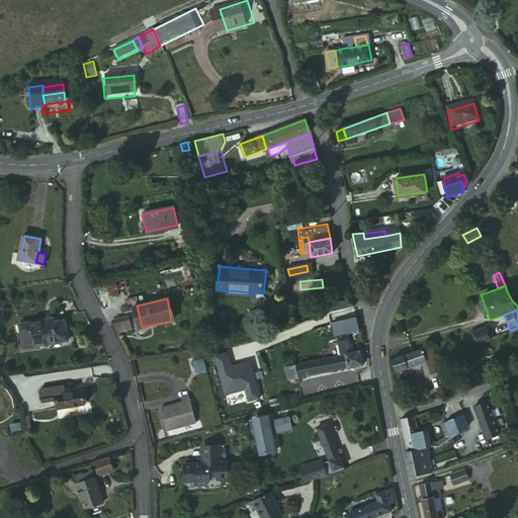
[(130,317),(113,321),(118,333),(132,330),(130,317)]
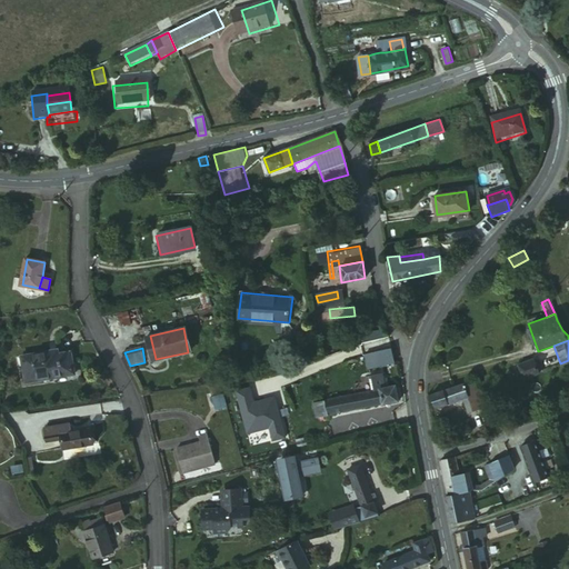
[(390,350),(383,351),(365,356),(368,370),(392,365),(390,350)]
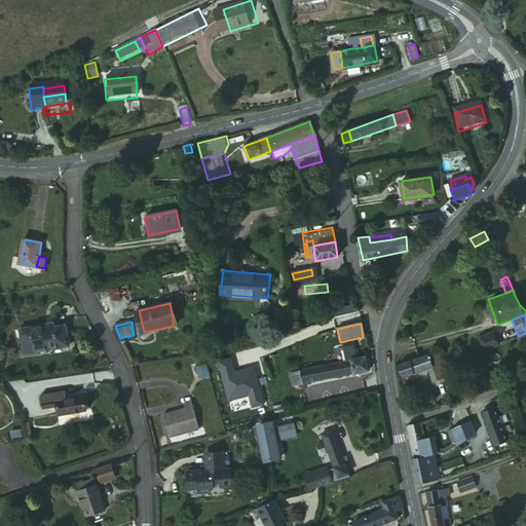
[(29,351),(53,346),(49,327),(26,331),(29,351)]
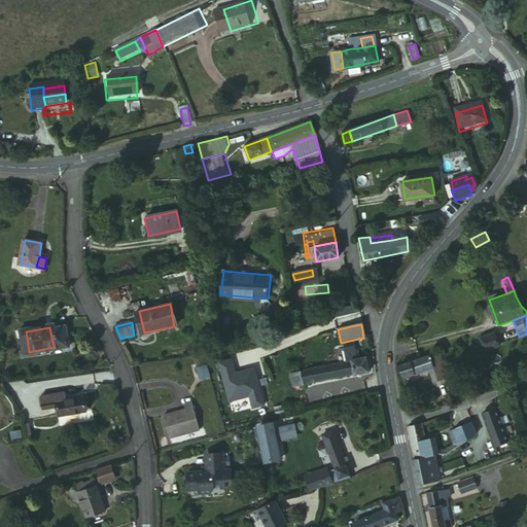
[(483,351),(497,346),(492,332),(478,337),(483,351)]
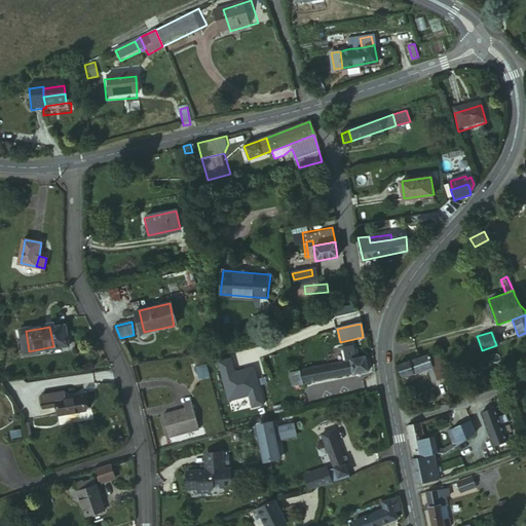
[(293,385),(368,370),(365,357),(355,359),(353,345),(342,348),(345,362),(290,373),(293,385)]
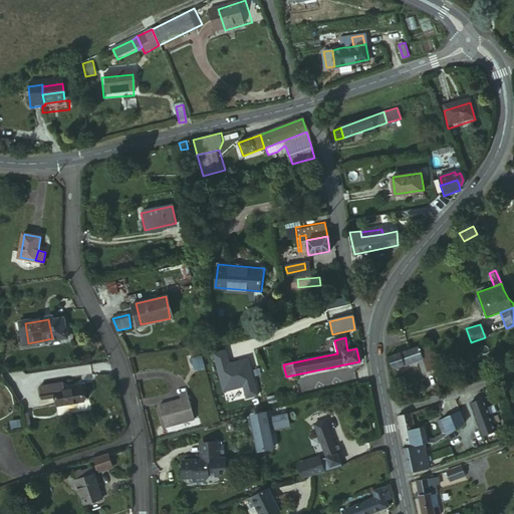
[(421,356),(417,357),(421,370),(436,365),(429,341),(423,342),(418,344),(421,356)]
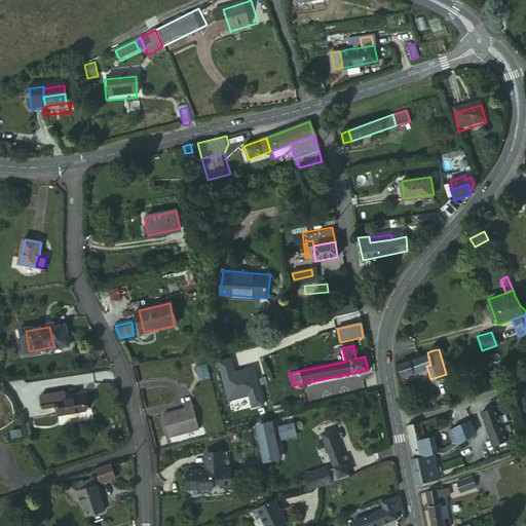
[(427,352),(397,363),(400,374),(426,366),(430,365),(427,352)]
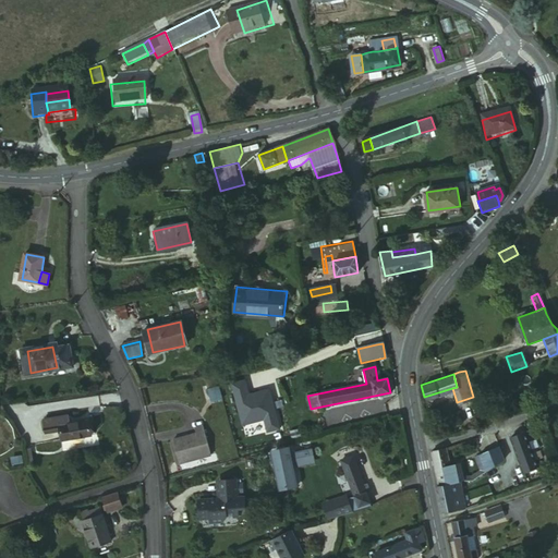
[(209,390),(213,402),(223,399),(220,387),(209,390)]
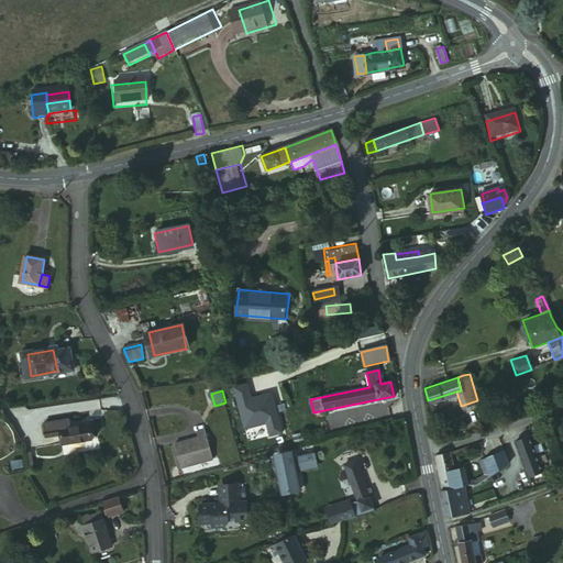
[(58,429),(70,428),(69,420),(42,423),(44,437),(59,434),(58,429)]
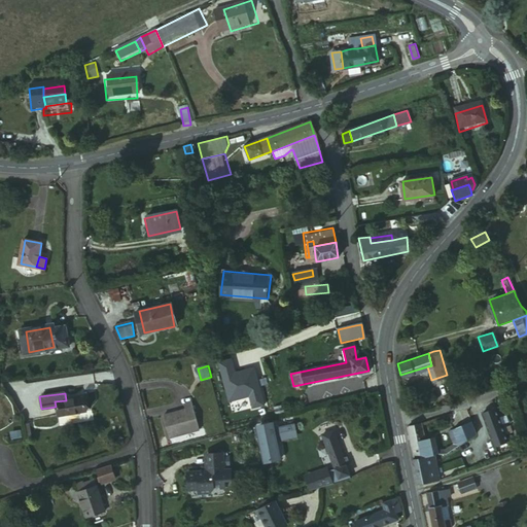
[(57,417),(86,413),(84,398),(66,400),(55,401),(56,407),(57,417)]
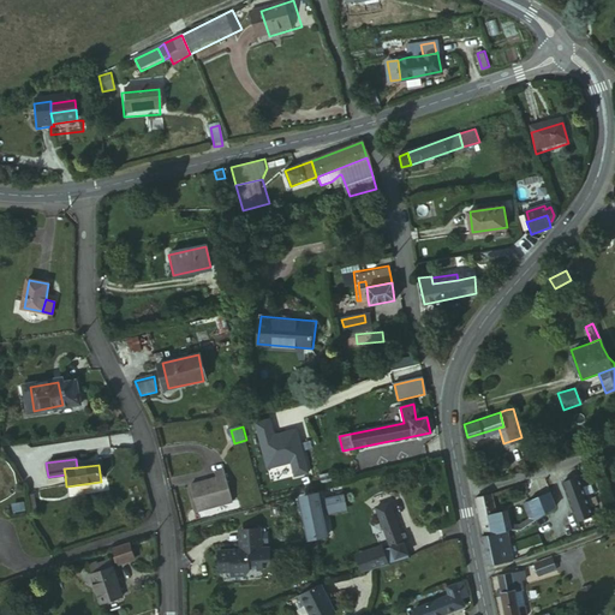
[(196,511),(232,502),(225,472),(215,473),(216,482),(202,485),(201,482),(190,485),(196,511)]
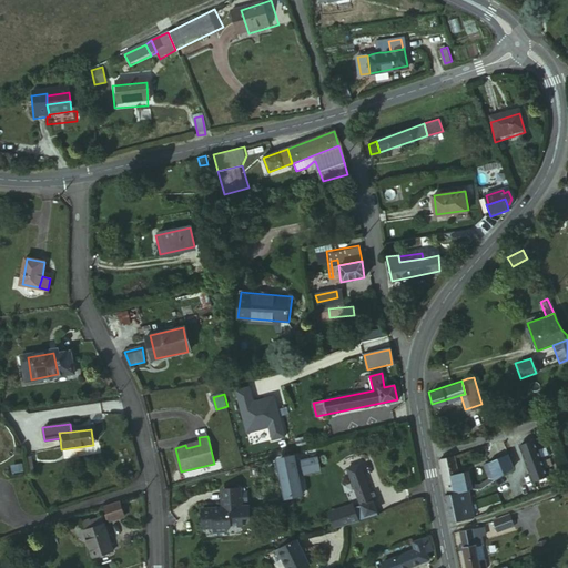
[(483,459),(489,477),(507,467),(503,454),(483,459)]
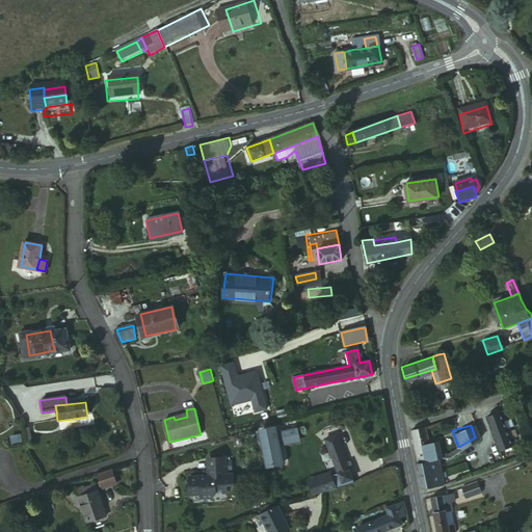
[(282,432),(285,446),(302,442),(299,428),(282,432)]
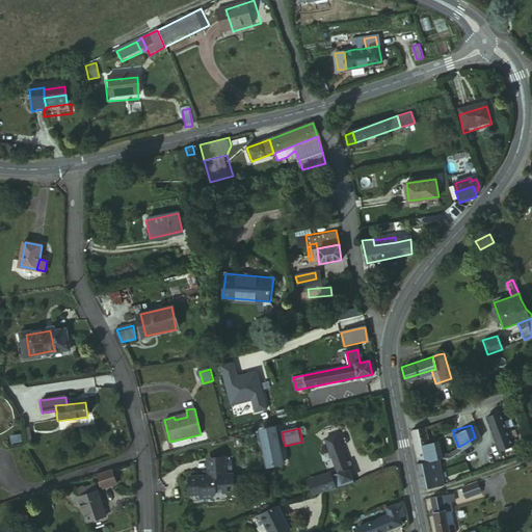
[(427,442),(424,428),(423,428),(410,431),(419,462),(431,458),(427,442)]
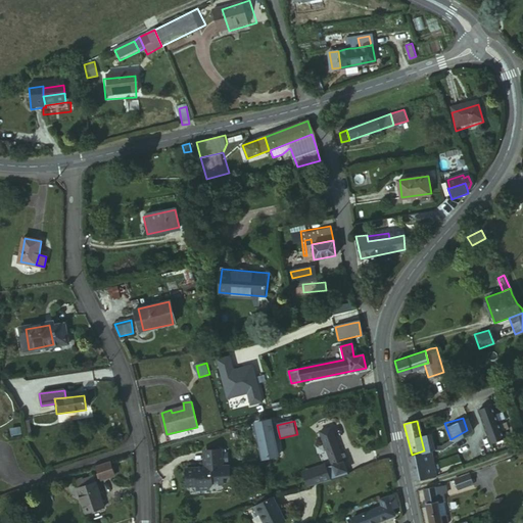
[(265,437),(266,442),(276,440),(273,424),(263,425),(264,429),(265,437)]
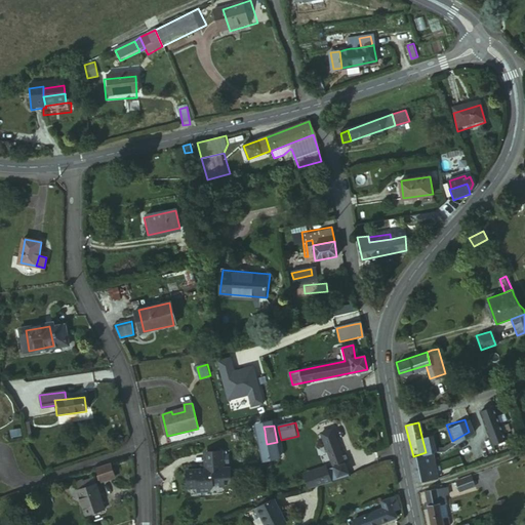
[(477,433),(487,460),(500,455),(490,428),(477,433)]
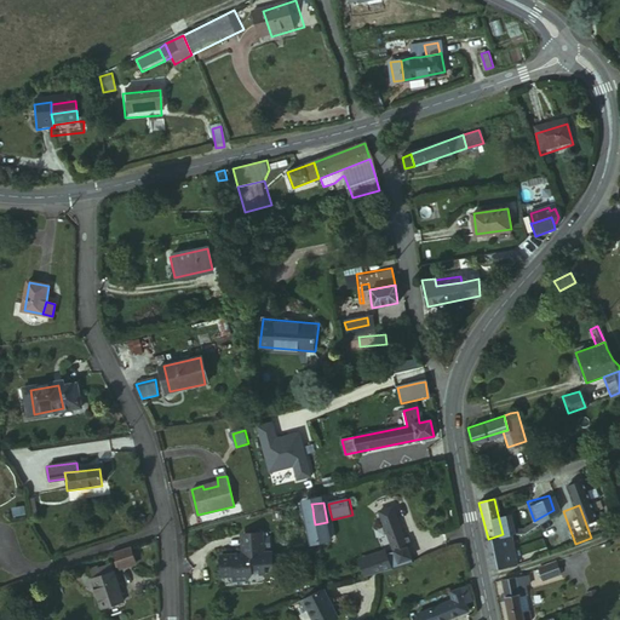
[(399,564),(412,558),(392,507),(380,512),(399,564)]
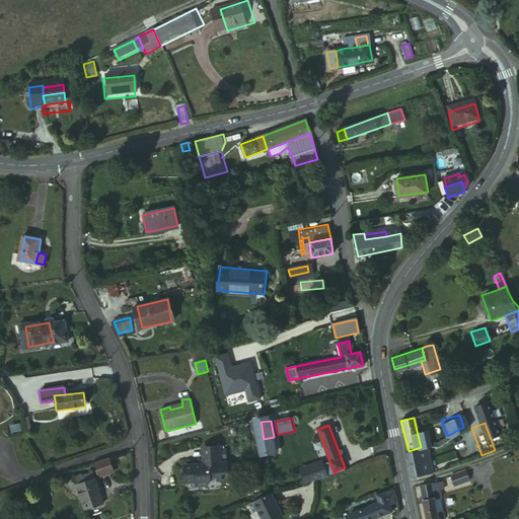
[(417,431),(421,447),(427,445),(431,444),(427,429),(417,431)]
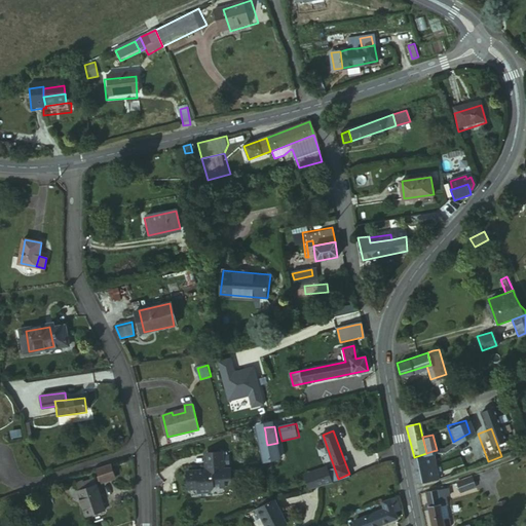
[(269,456),(279,454),(277,443),(267,445),(269,456)]
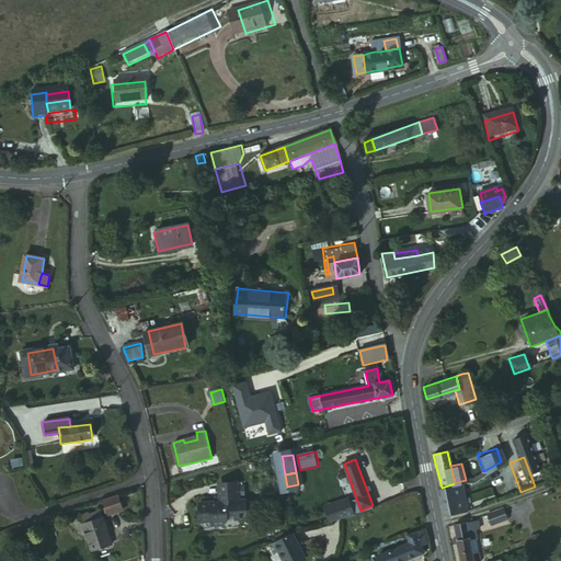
[(277,497),(284,496),(299,494),(298,484),(287,487),(285,474),(274,477),(277,497)]
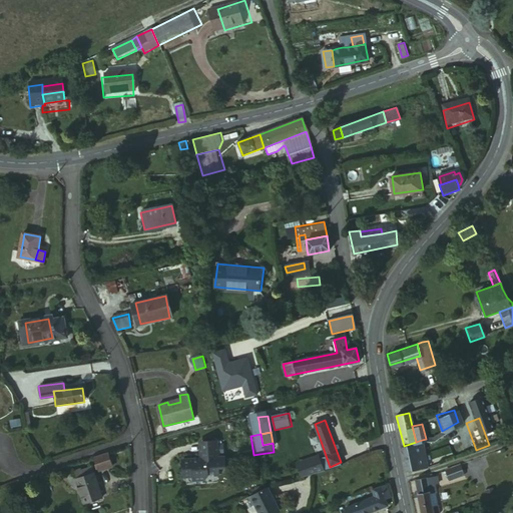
[(416,442),(404,446),(401,447),(405,471),(425,467),(423,451),(422,440),(416,442)]
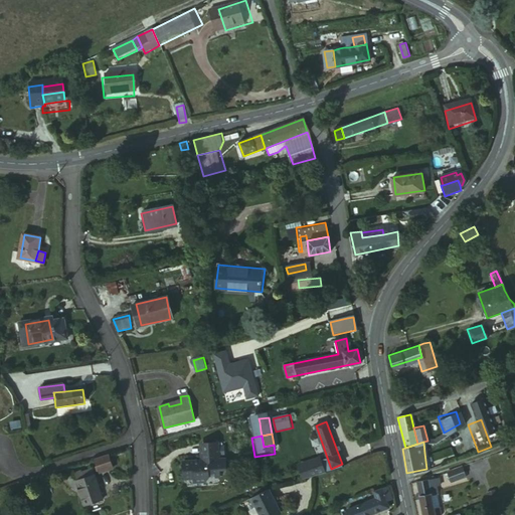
[(206,464),(202,465),(184,467),(187,484),(195,483),(196,488),(208,486),(211,481),(222,480),(221,473),(228,472),(226,462),(221,462),(218,443),(204,445),(206,464)]
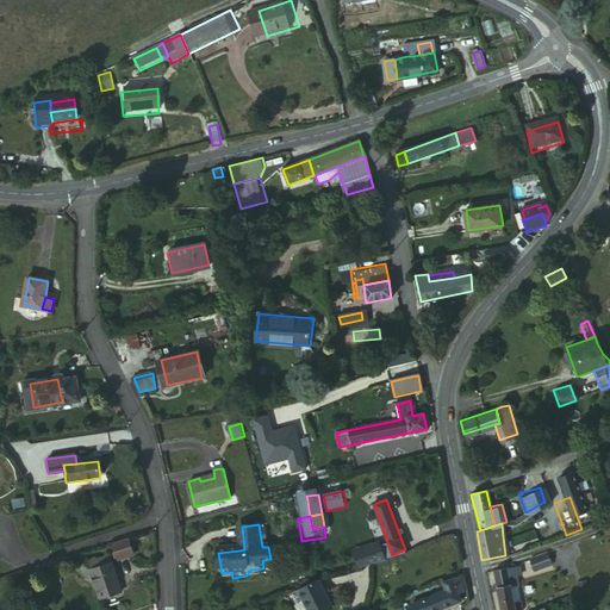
[(134,537),(117,543),(122,558),(138,552),(134,537)]
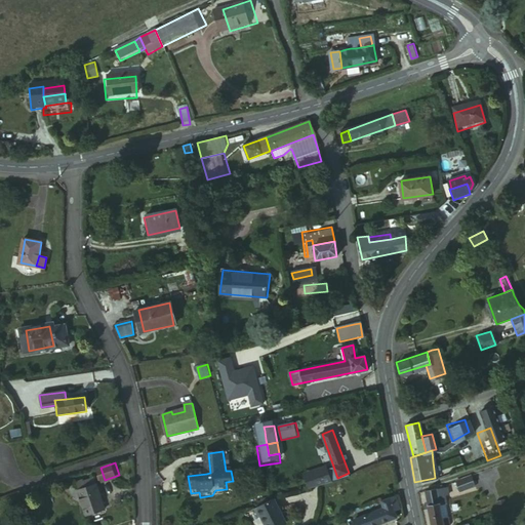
[(286,470),(274,474),(277,485),(289,481),(286,470)]
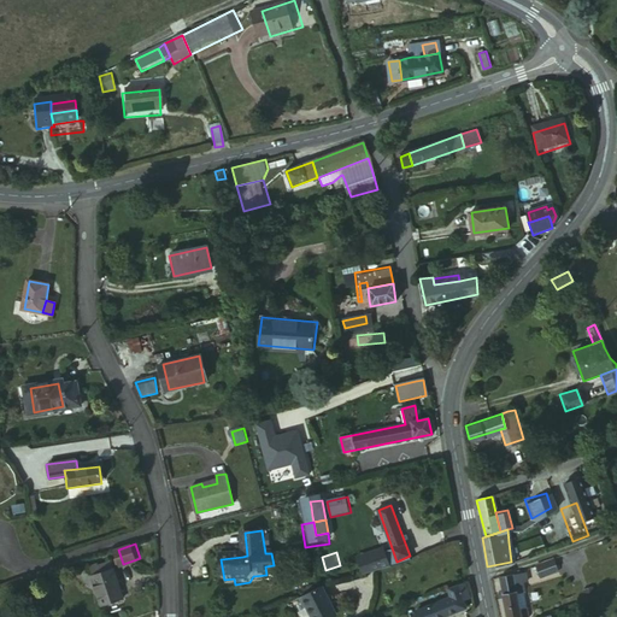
[(539,575),(556,569),(551,559),(535,565),(539,575)]
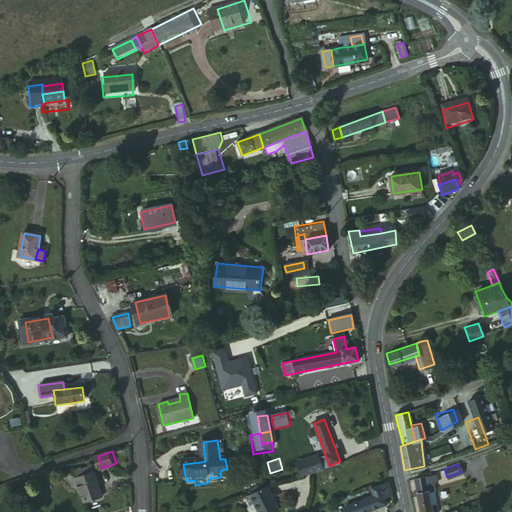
[(83,468),(86,474),(95,470),(92,465),(83,468)]
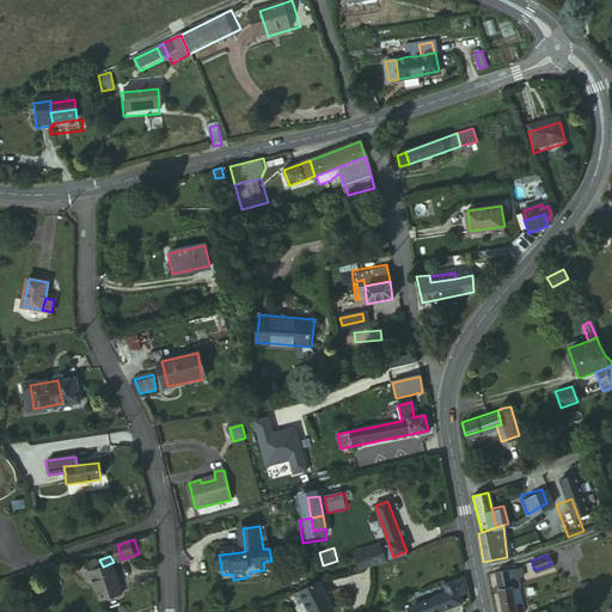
[(99,557),(91,561),(95,569),(103,567),(99,560),(99,557)]
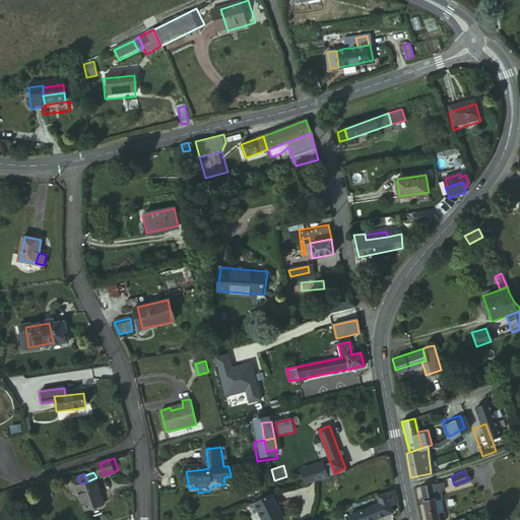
[(79,484),(87,511),(108,502),(99,476),(96,477),(87,481),(80,483),(79,484)]
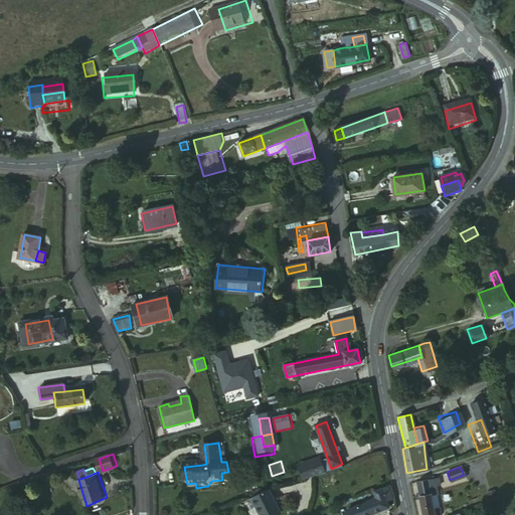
[(433,507),(430,488),(427,479),(415,482),(421,514),(436,514),(439,514),(438,506),(433,507)]
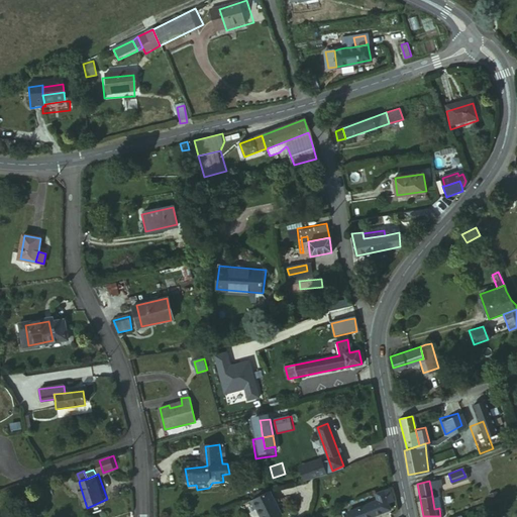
[(396,502),(394,488),(379,493),(381,501),(350,511),(352,516),(373,516),(385,514),(382,507),(390,504),(396,502)]
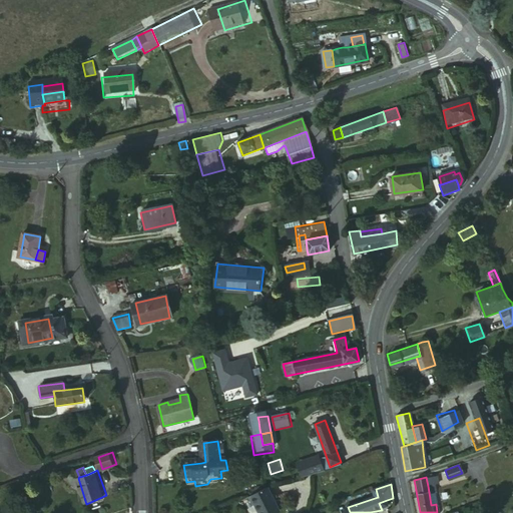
[(436,504),(432,485),(428,486),(431,505),(436,504)]
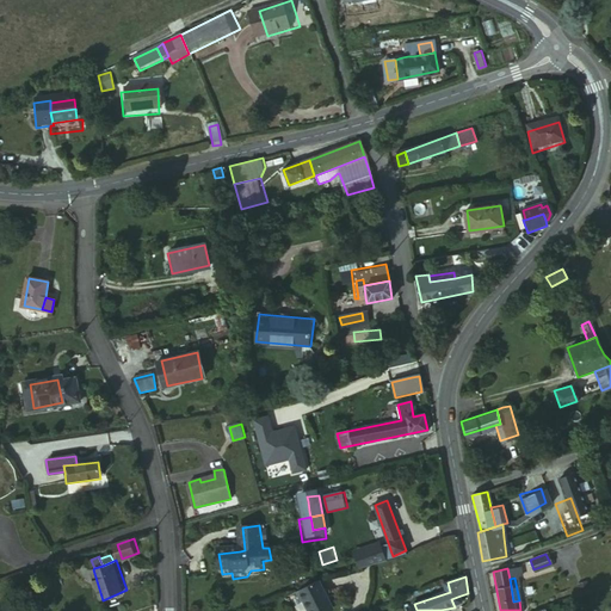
[(586,581),(578,585),(581,593),(590,590),(586,581)]
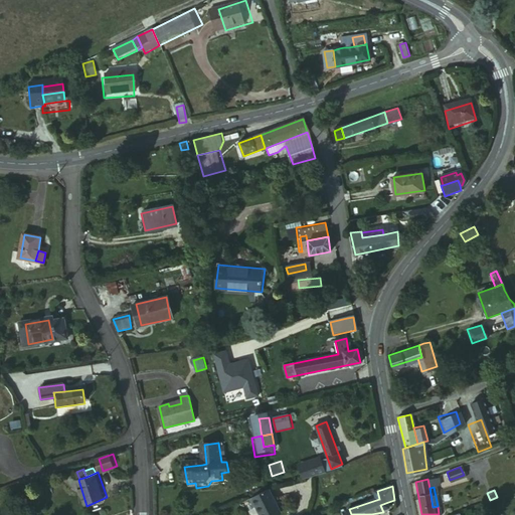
[(275,514),(267,492),(247,499),(250,508),(252,508),(254,514),(275,514)]
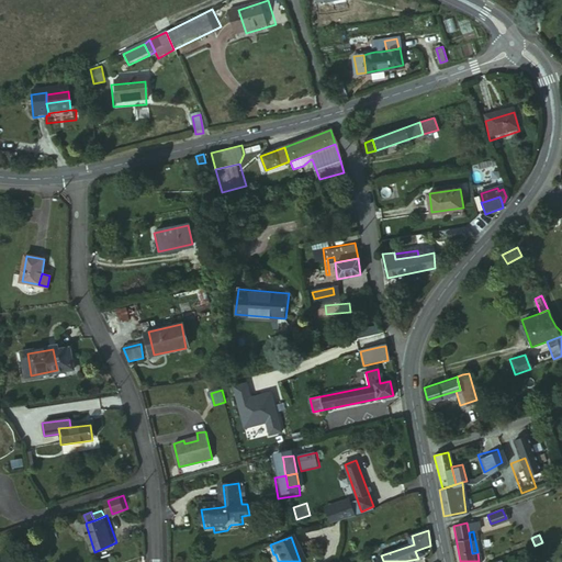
[(415,551),(418,559),(426,555),(424,548),(415,551)]
